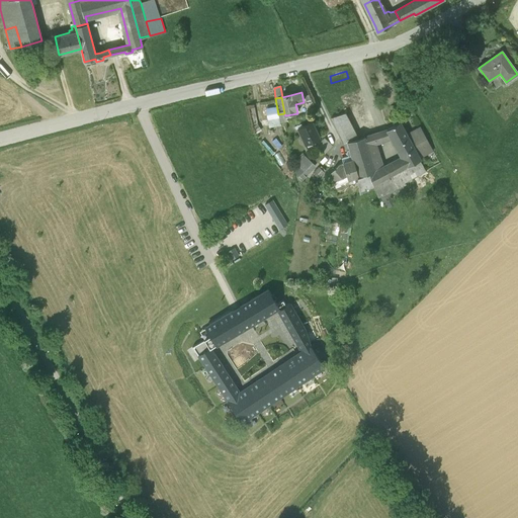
[(284,113),(278,114),(280,123),(287,120),(286,115),(285,115),(284,113)]
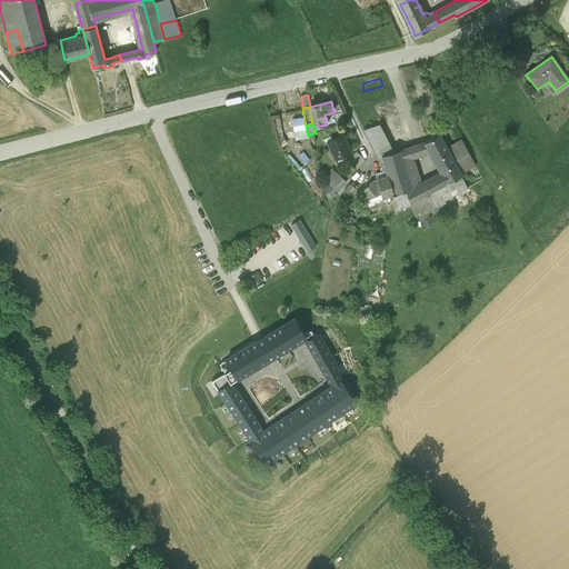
[(379,125),(363,130),(378,158),(381,157),(393,152),(379,125)]
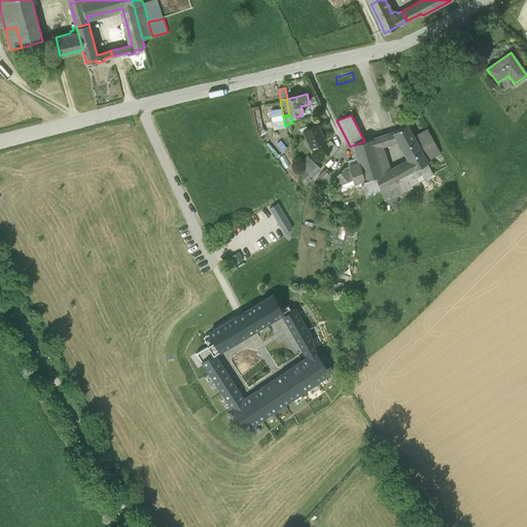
[(317,125),(310,128),(309,125),(300,130),(301,132),(303,131),(312,151),(318,148),(316,145),(325,141),(317,125)]
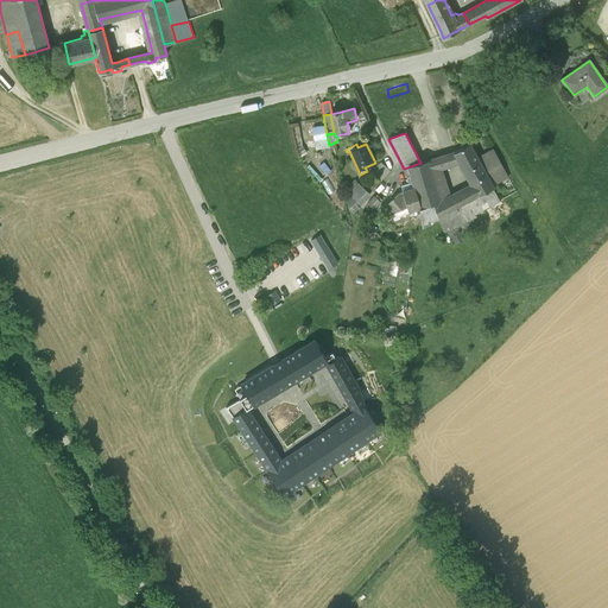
[(477,159),(469,144),(455,152),(461,163),(472,182),(486,175),(477,159)]
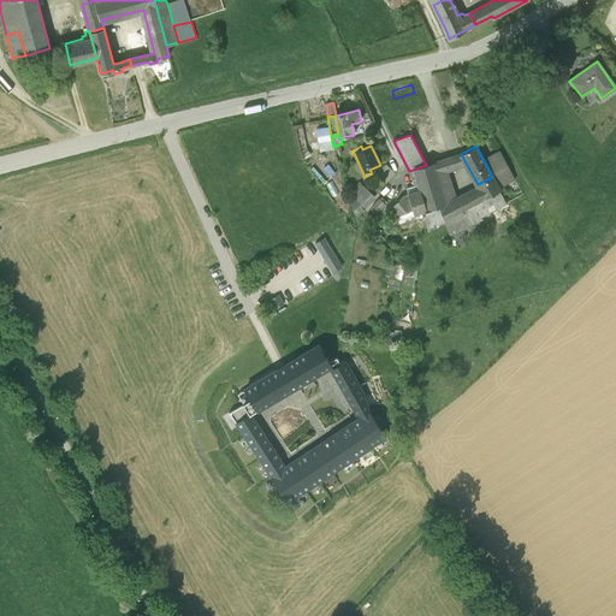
[(501,152),(484,161),(492,177),(498,188),(515,178),(501,152)]
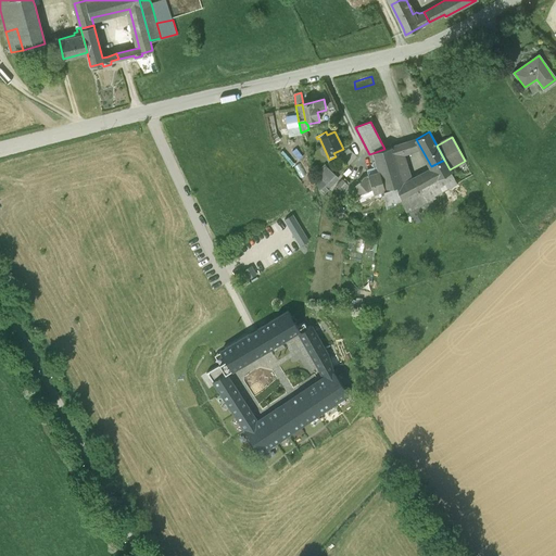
[(416,139),(391,147),(394,158),(404,154),(421,149),(416,139)]
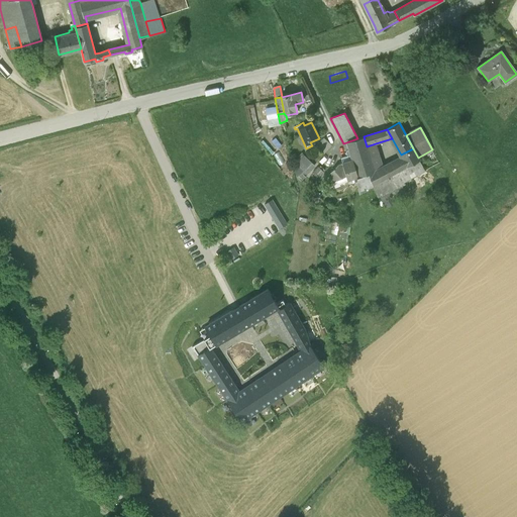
[(357,138),(346,142),(348,150),(351,160),(352,160),(357,177),(375,171),(373,166),(367,146),(364,136),(357,138)]
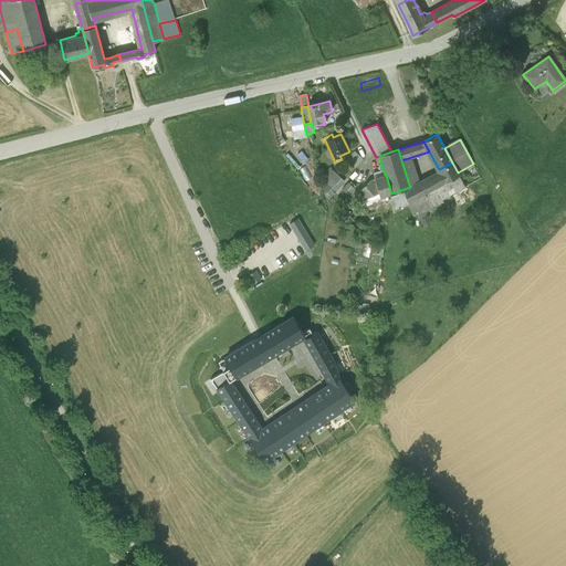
[(364,159),(354,152),(346,160),(355,169),(364,159)]
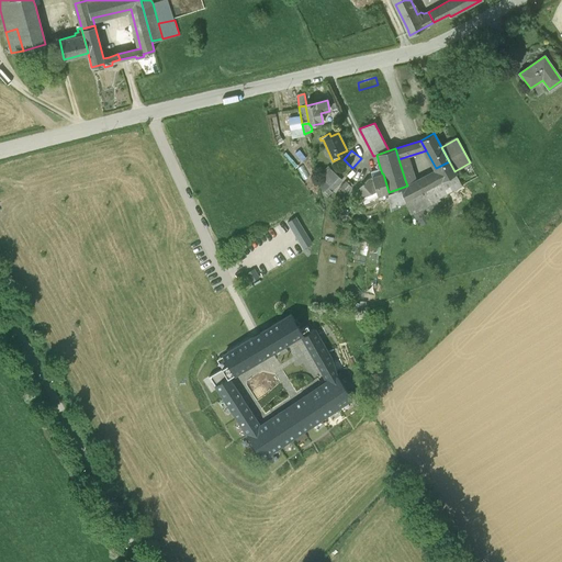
[(408,156),(398,159),(405,180),(415,177),(408,156)]
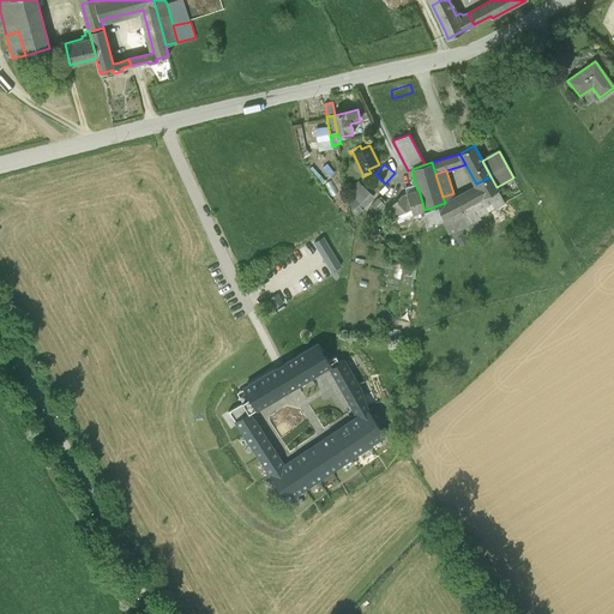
[(425,210),(423,210),(427,229),(443,221),(498,191),(497,187),(491,176),(476,184),(477,186),(445,203),(425,210)]
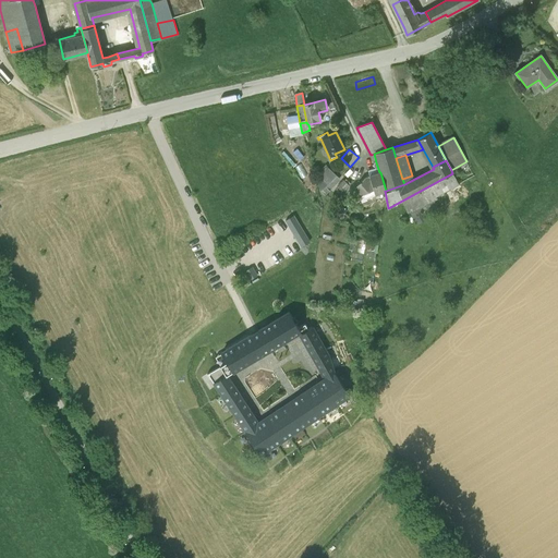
[(339,178),(330,170),(320,177),(324,181),(330,187),(335,183),(339,178)]
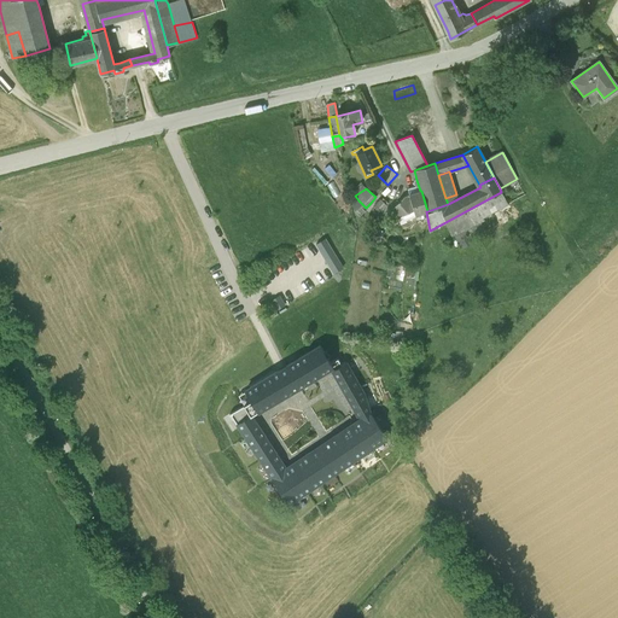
[(420,191),(409,194),(414,210),(415,215),(426,211),(427,211),(421,191),(420,191)]
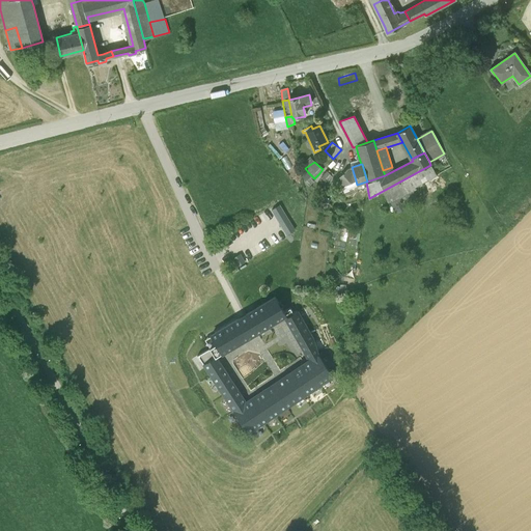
[(430,165),(383,191),(388,201),(391,200),(414,188),(437,175),(430,165)]
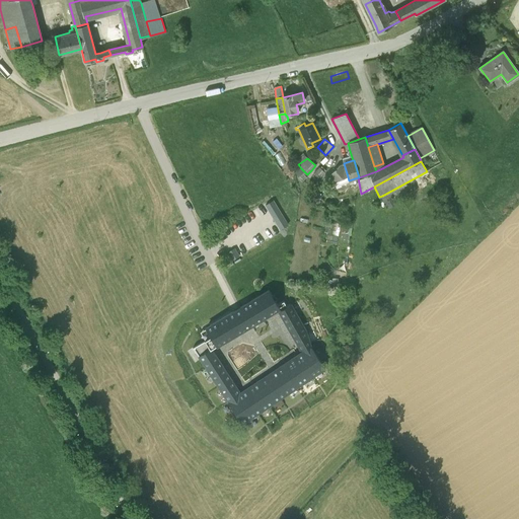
[(344,163),(339,165),(331,174),(338,181),(348,176),(344,163)]
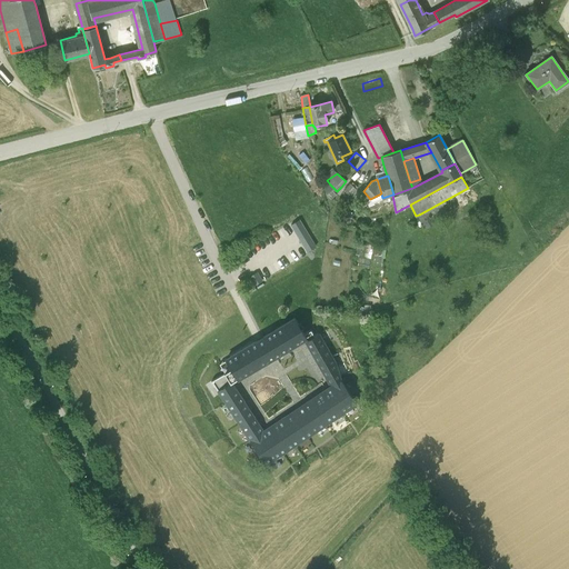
[(337,191),(330,185),(325,190),(330,199),(337,191)]
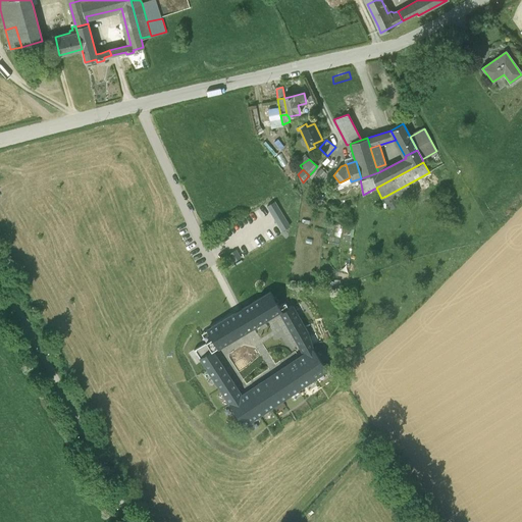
[(326,174),(321,169),(316,174),(322,179),(324,176),(326,174)]
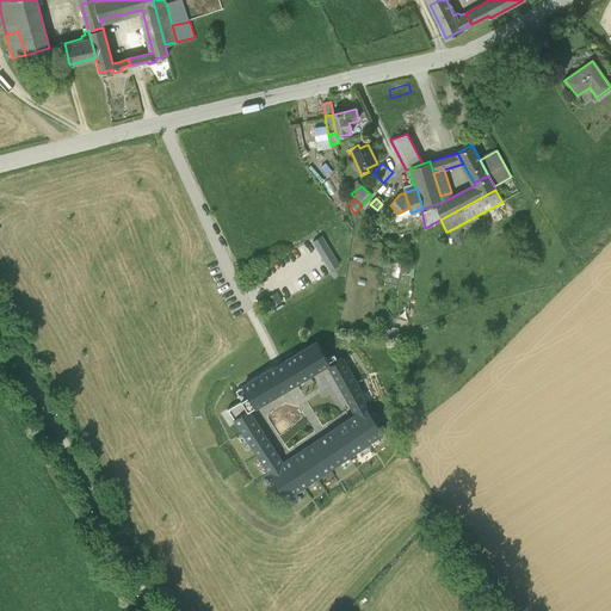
[(476,216),(450,230),(458,245),(485,232),(476,220),(479,218),(476,216)]
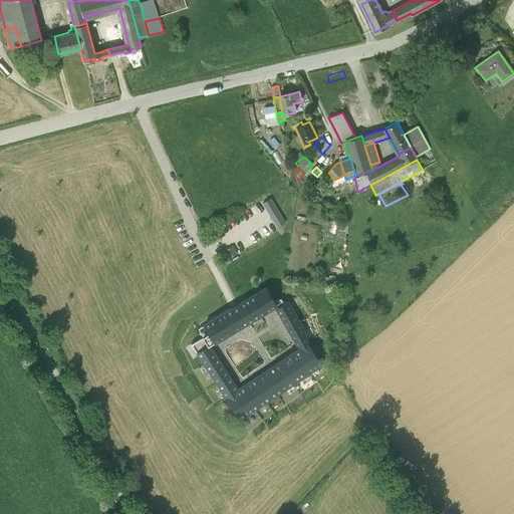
[(266,288),(238,305),(248,322),(275,306),(276,305),(275,302),(266,288)]
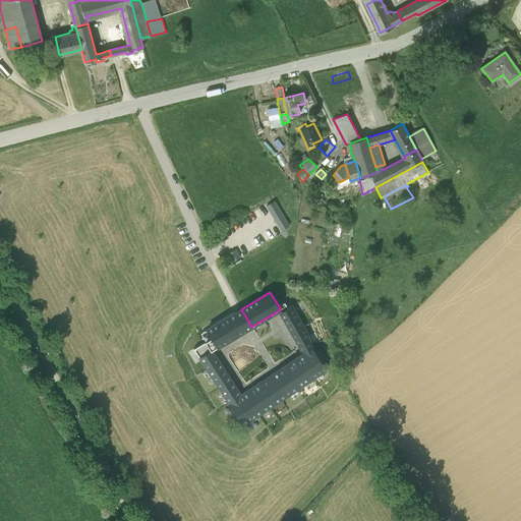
[(284,302),(279,306),(280,309),(279,310),(280,312),(288,308),(284,302)]
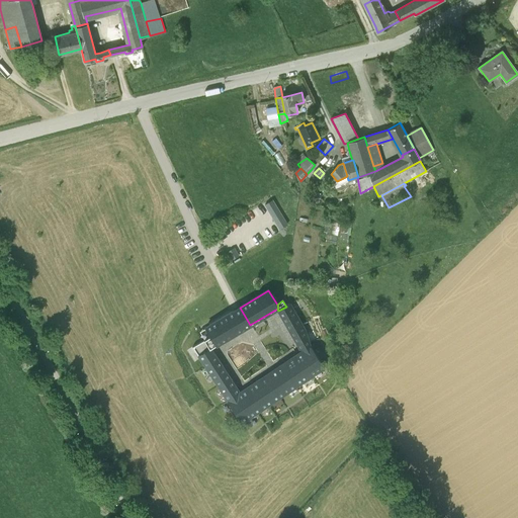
[(286,307),(278,311),(289,331),(301,324),(289,305),(286,307)]
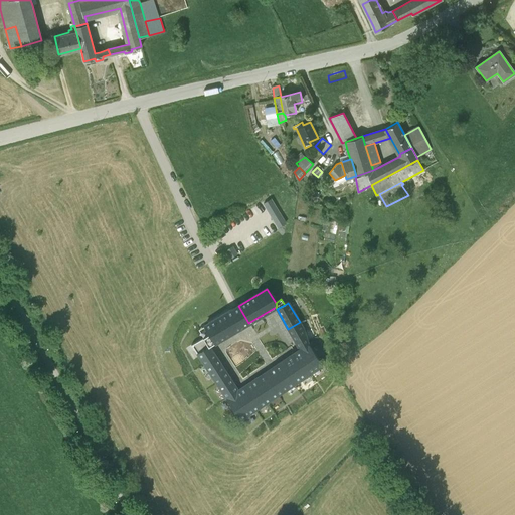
[(238,306),(204,327),(209,335),(214,343),(248,323),(238,306)]
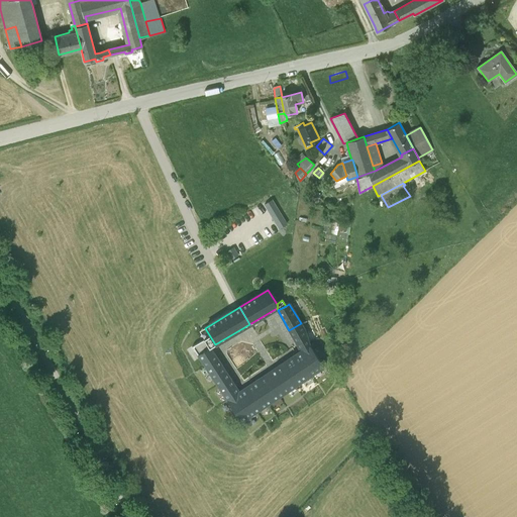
[(301,323),(289,330),(292,336),(301,351),(310,345),(309,344),(304,329),(301,323)]
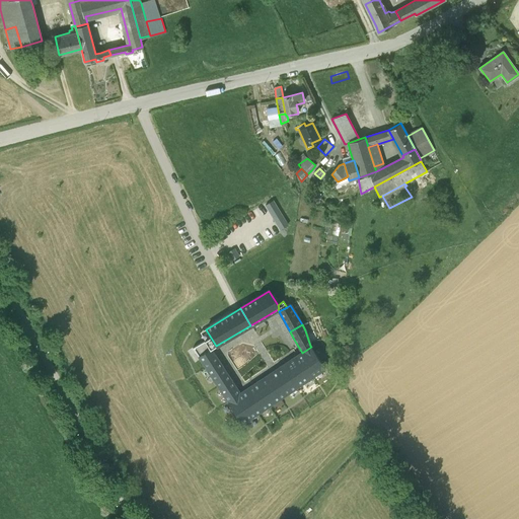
[(206,329),(200,332),(205,341),(211,338),(206,329)]
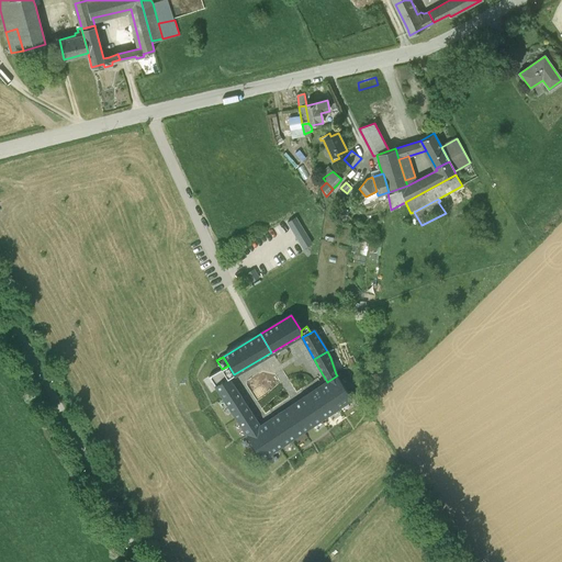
[(228,366),(222,369),(227,379),(227,378),(228,379),(234,374),(228,366)]
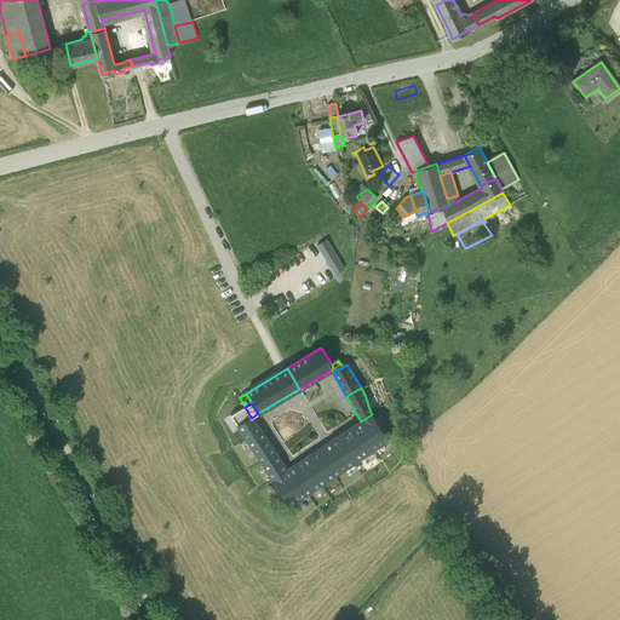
[(251,418),(245,407),(230,417),(252,448),(265,438),(252,418),(251,417),(251,418)]
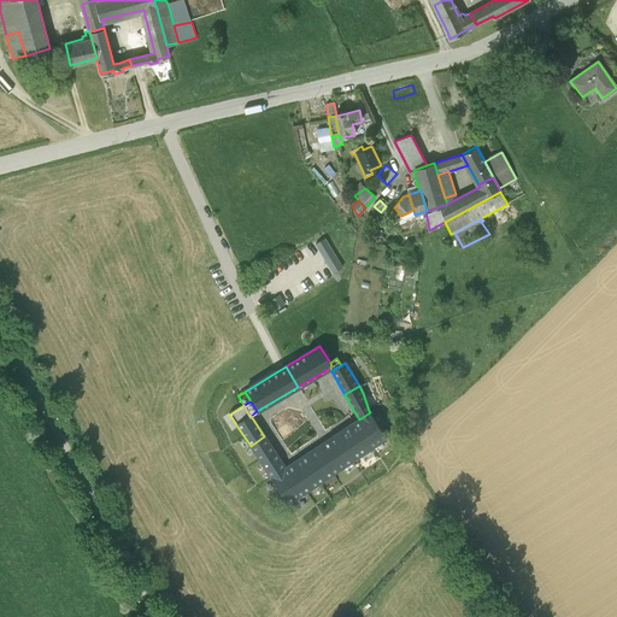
[(359,419),(348,427),(365,452),(386,438),(370,412),(359,419)]
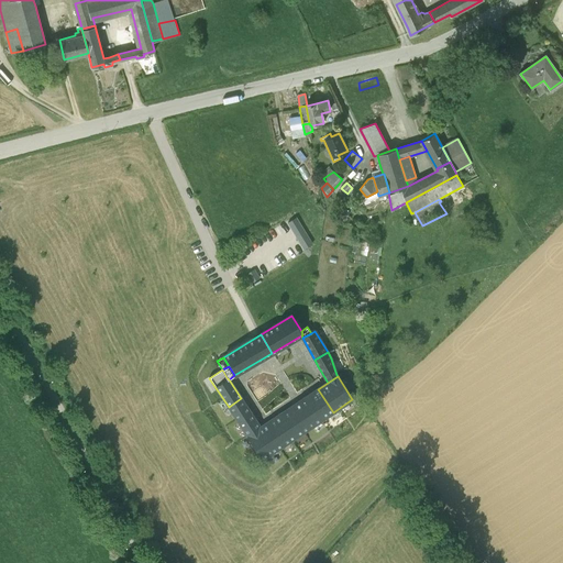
[(333,412),(318,389),(312,394),(311,394),(302,399),(318,422),(333,412)]
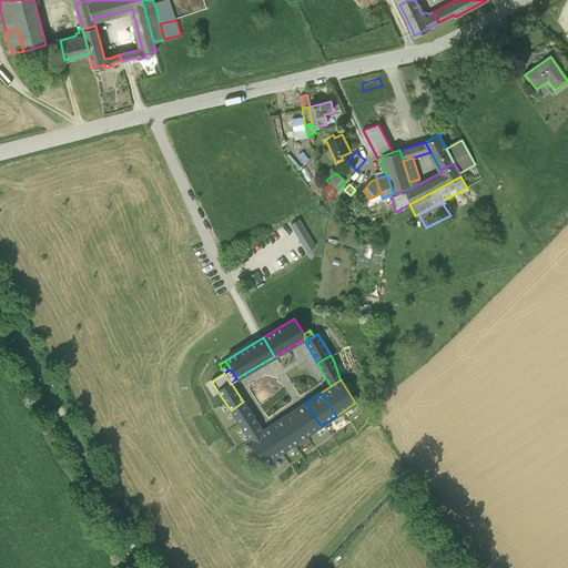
[(263,432),(243,402),(231,411),(251,440),(263,433),(262,432),(263,432)]
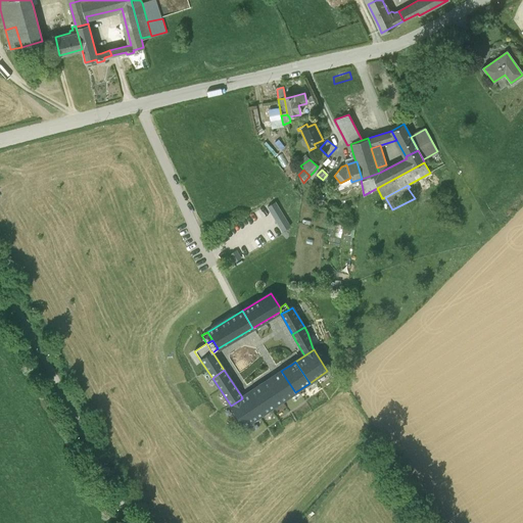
[(281,371),(265,382),(279,403),(295,392),(281,371)]
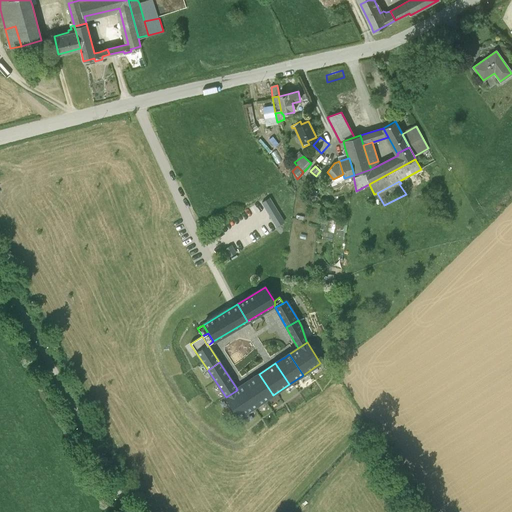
[(259,374),(244,384),(258,405),(273,395),(259,374)]
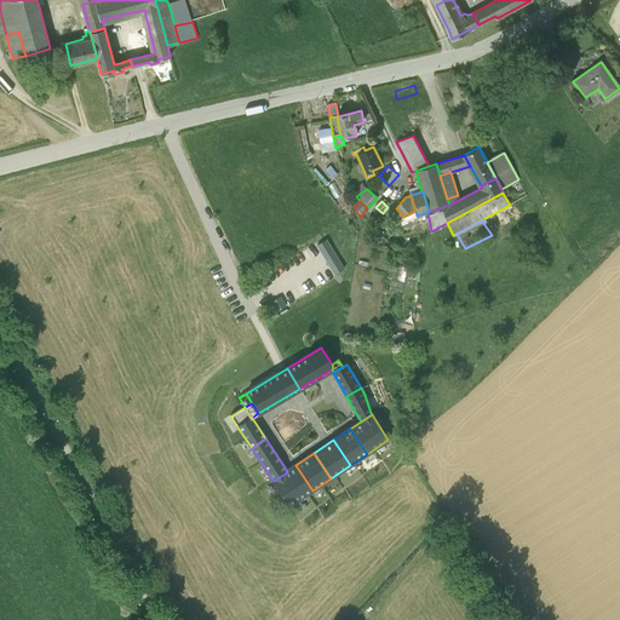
[(287,471),(286,471),(287,472),(274,481),(290,506),(298,500),(313,491),(296,465),(287,471)]
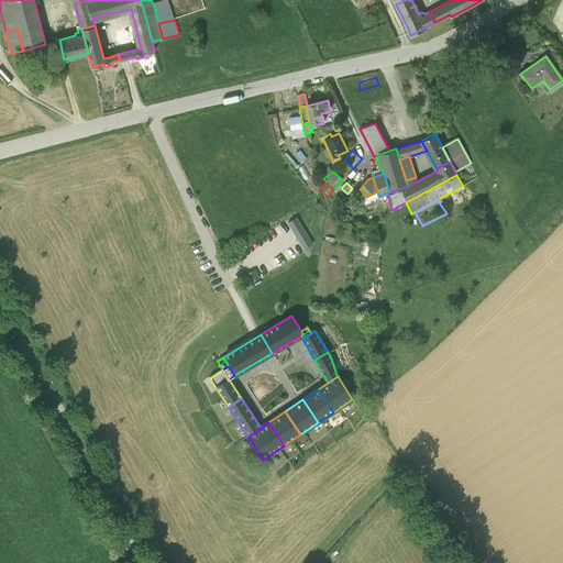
All buildings are outlined.
